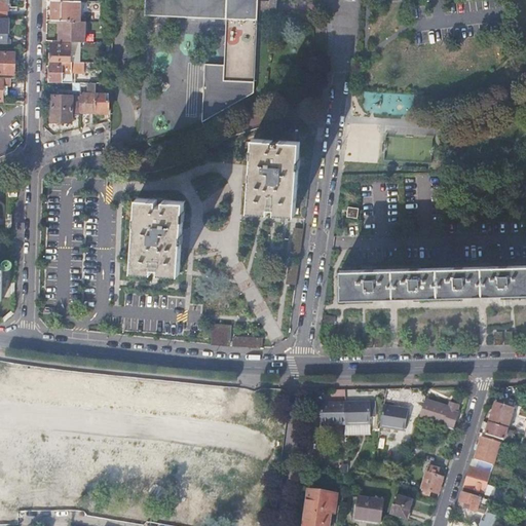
[(0,0),(0,8),(9,9),(9,3),(10,3),(10,0),(0,0)]
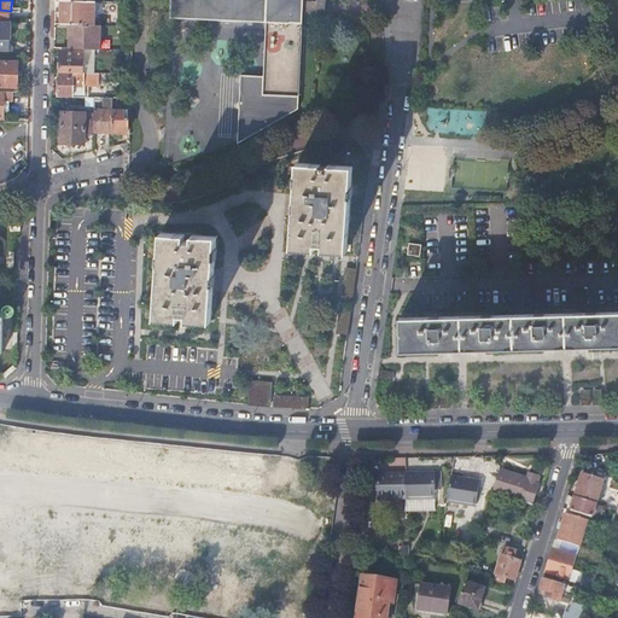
[(62,0),(62,23),(70,24),(100,24),(101,24),(101,21),(92,21),(92,12),(95,12),(95,0),(92,0),(62,0)]
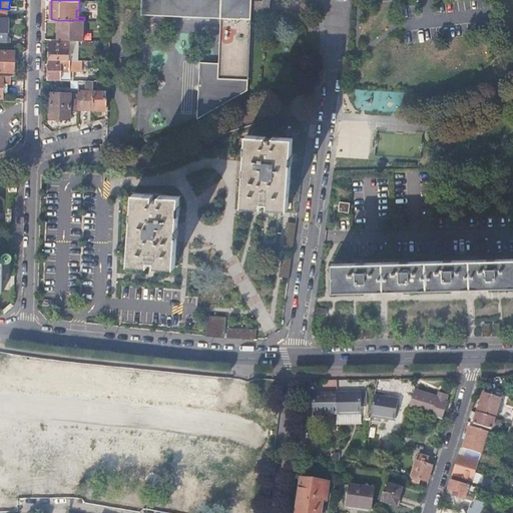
[(252,9),(252,0),(141,0),(141,15),(142,16),(142,14),(221,18),(219,63),(200,62),(198,119),(245,92),(246,80),(249,81),(252,9)]
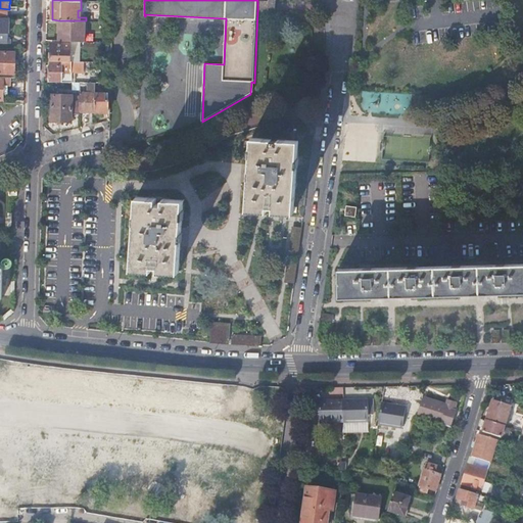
[(276,1),(257,0),(257,9),(275,10),(276,1)]
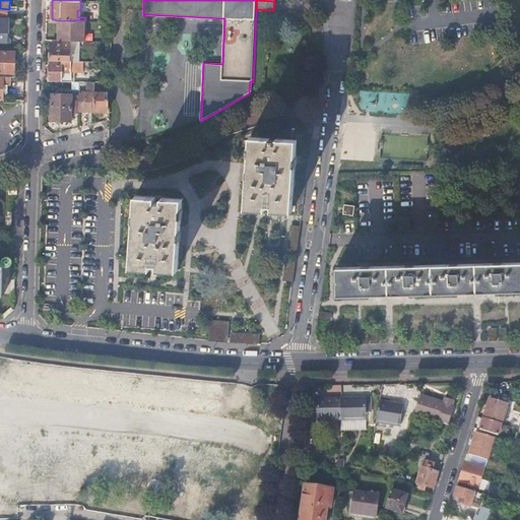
[(10,16),(0,15),(0,22),(0,21),(0,42),(12,43),(13,39),(9,39),(10,16)]
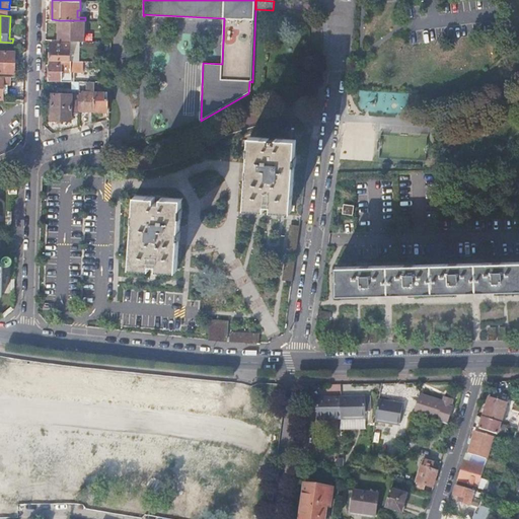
[(59,20),(58,41),(83,41),(84,20),(59,20)]
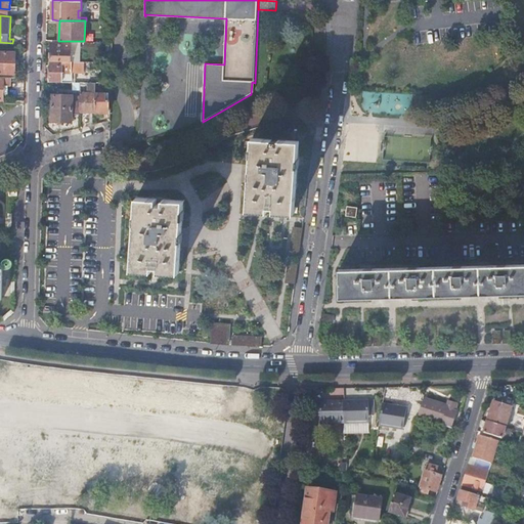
[(52,43),(51,60),(71,61),(72,43),(52,43)]
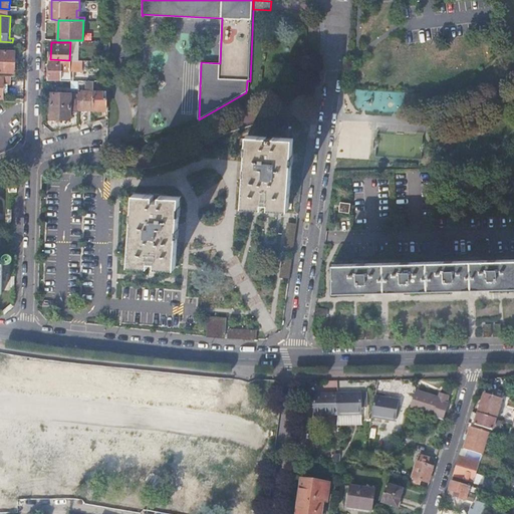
[(0,74),(8,75),(10,75),(16,75),(16,50),(0,49),(0,74)]
